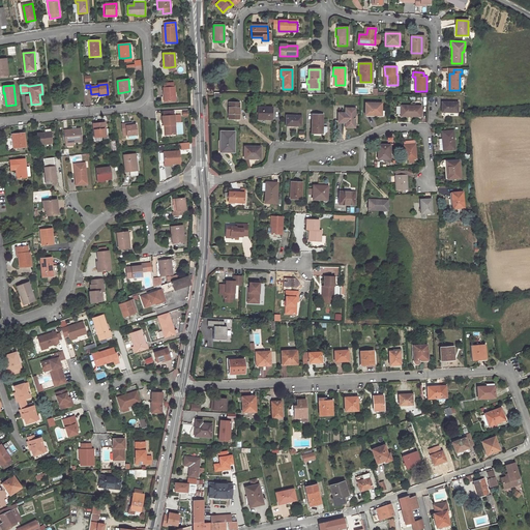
[(163,88),(163,102),(174,102),(173,88),(163,88)]
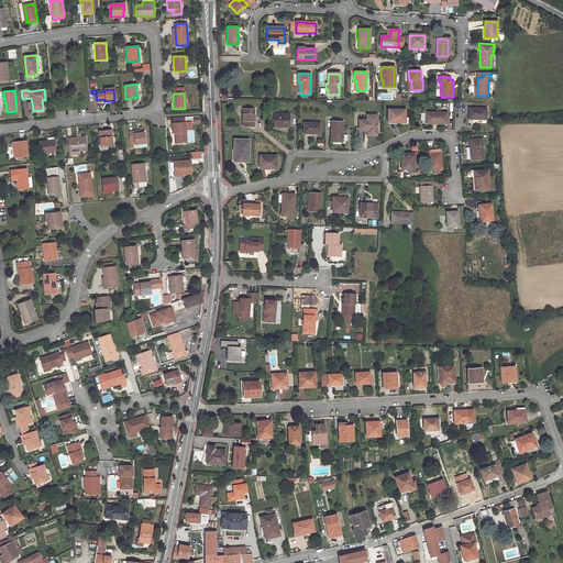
[(487,108),(471,108),(470,119),(487,119),(487,108)]
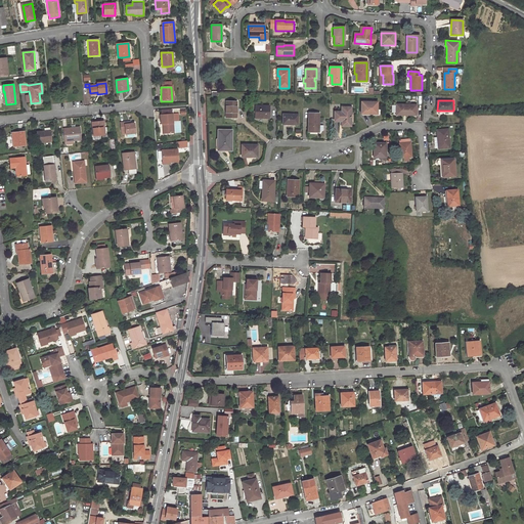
[(236,101),(226,101),(226,119),(236,119),(236,101)]
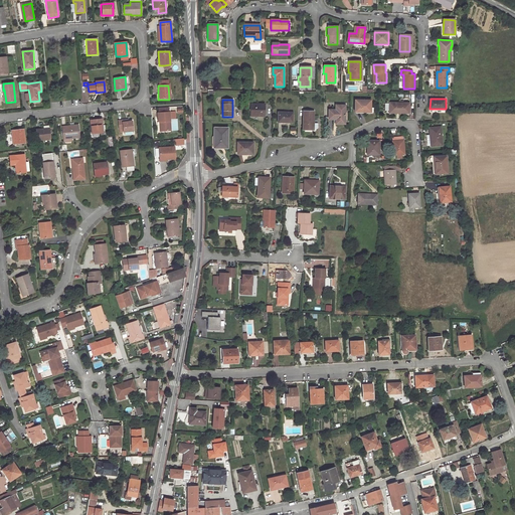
[(371,101),(355,100),(355,112),(370,112),(371,101)]
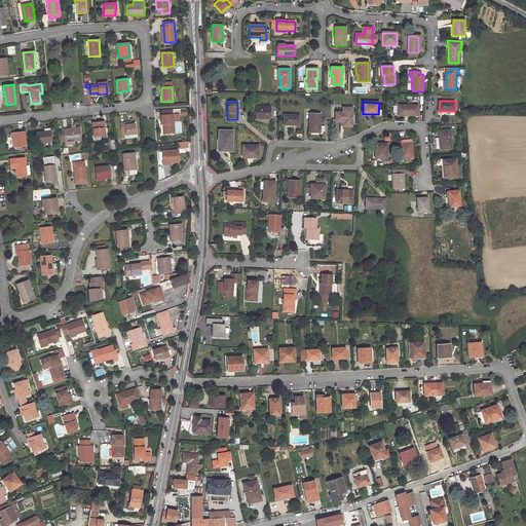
[(417,106),(397,105),(397,113),(408,114),(408,115),(417,115),(417,106)]
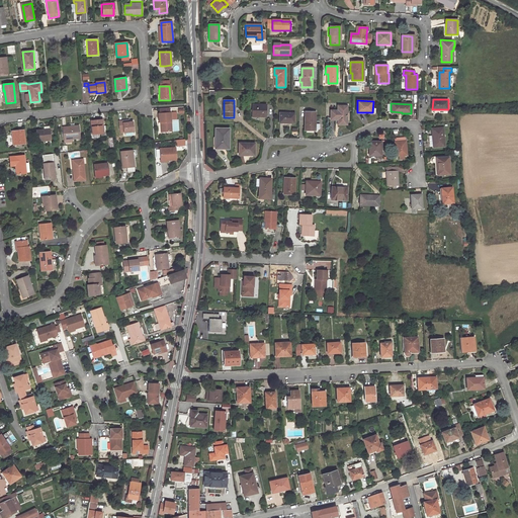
[(266,104),(252,104),(252,117),(266,117),(266,104)]
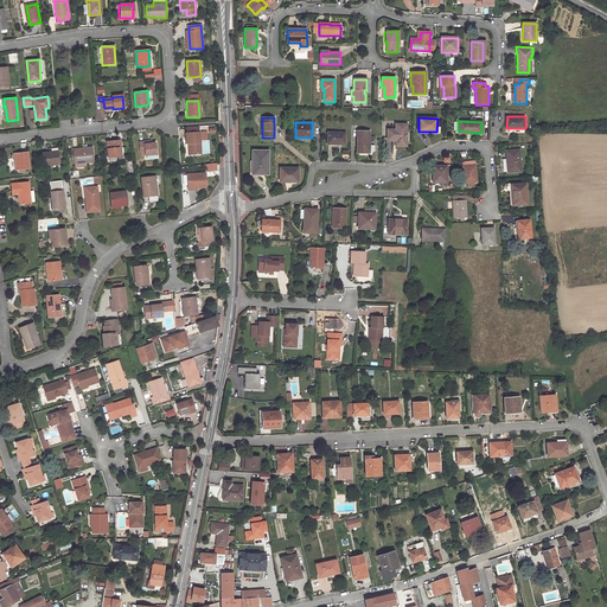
[(407,126),(396,125),(396,131),(388,131),(388,140),(396,140),(395,146),(406,146),(407,126)]
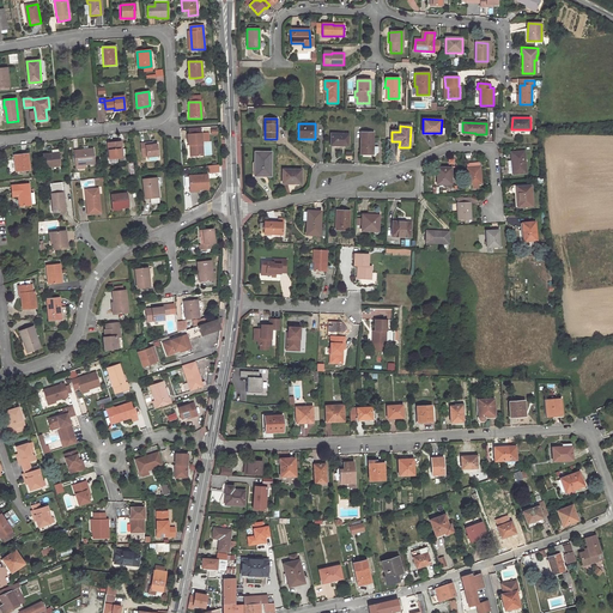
[(374,133),(362,132),(360,155),(372,155),(374,133)]
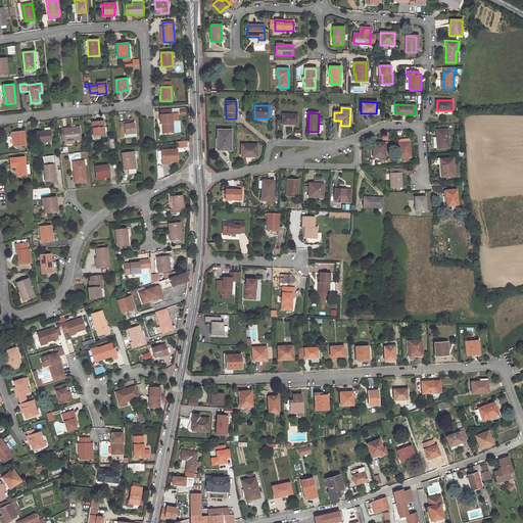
[(173,122),(179,121),(178,113),(171,114),(161,114),(159,114),(160,124),(161,124),(162,124),(163,133),(174,133),(173,122)]
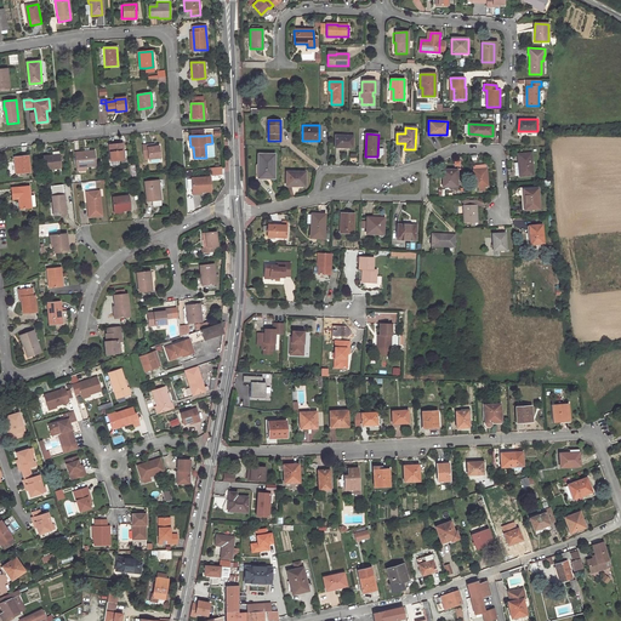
[(354,136),(336,136),(335,148),(353,148),(354,136)]
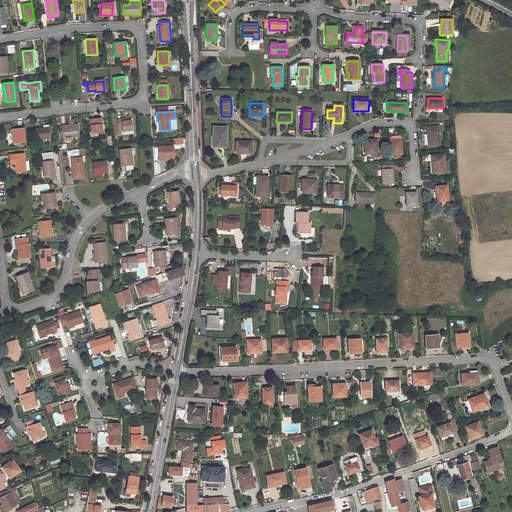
[(90,119),(88,119),(90,133),(101,132),(99,118),(98,118),(90,119)]
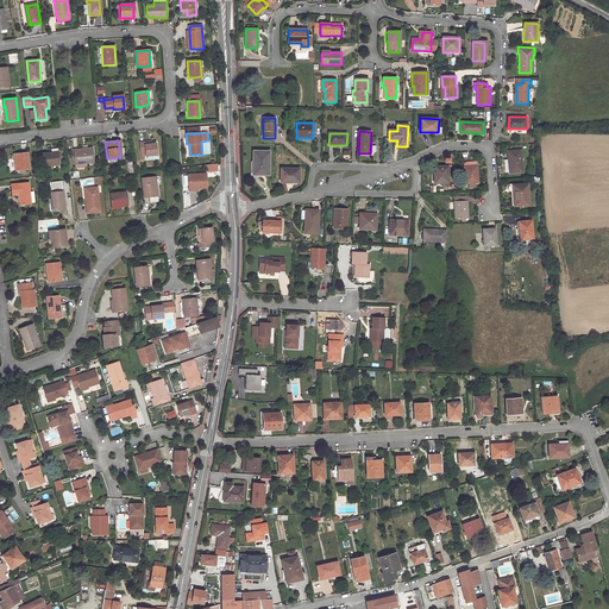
[(149,142),(138,143),(139,154),(144,152),(144,156),(156,155),(155,143),(149,144),(149,142)]
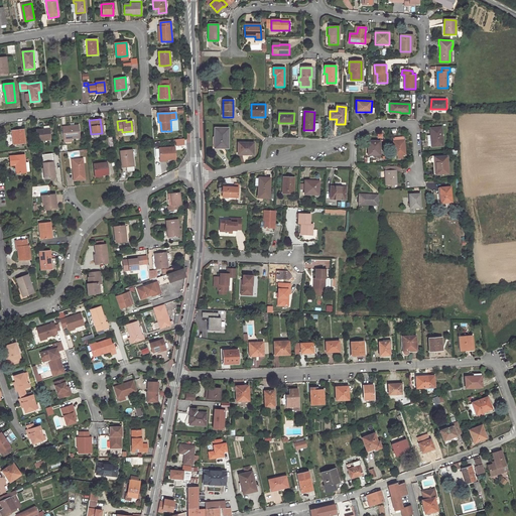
[(71,138),(80,137),(79,125),(75,125),(75,122),(71,123),(71,126),(61,127),(62,139),(63,139),(71,138)]
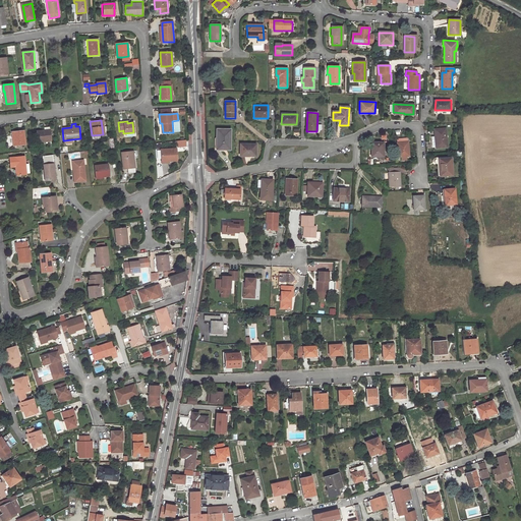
[(446,128),(435,129),(436,148),(447,147),(446,128)]
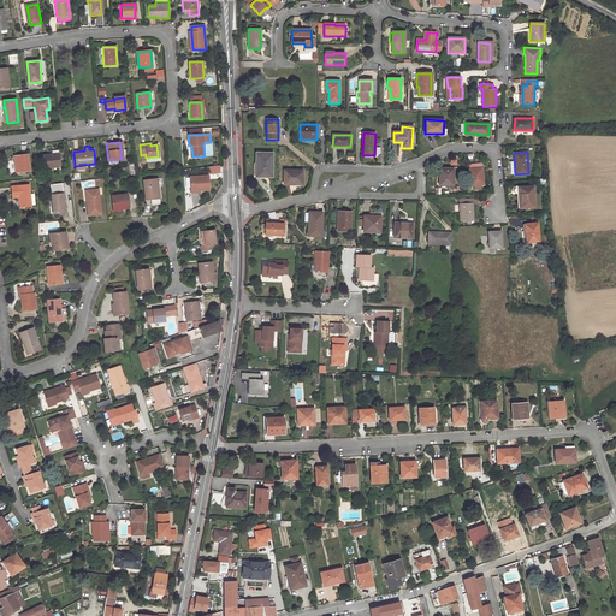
[(59,153),(42,155),(43,167),(60,166),(59,153)]
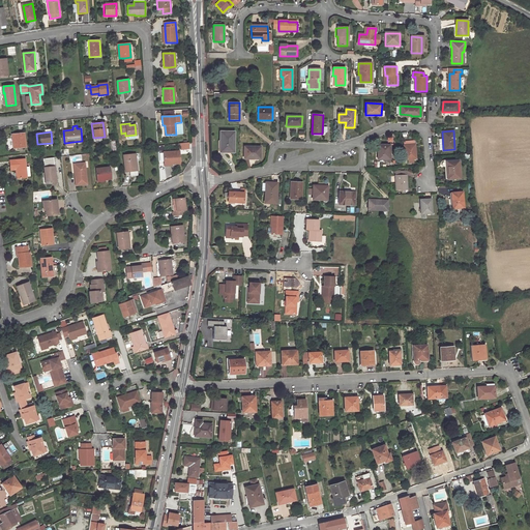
[(234,131),(221,131),(221,151),(227,151),(227,152),(234,152),(234,131)]
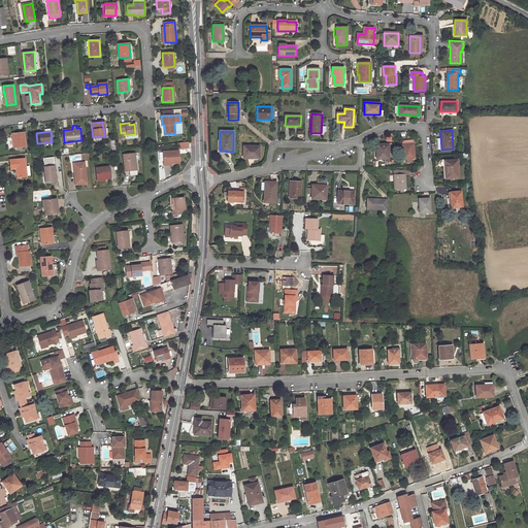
[(24,132),(12,133),(14,147),(26,146),(24,132)]
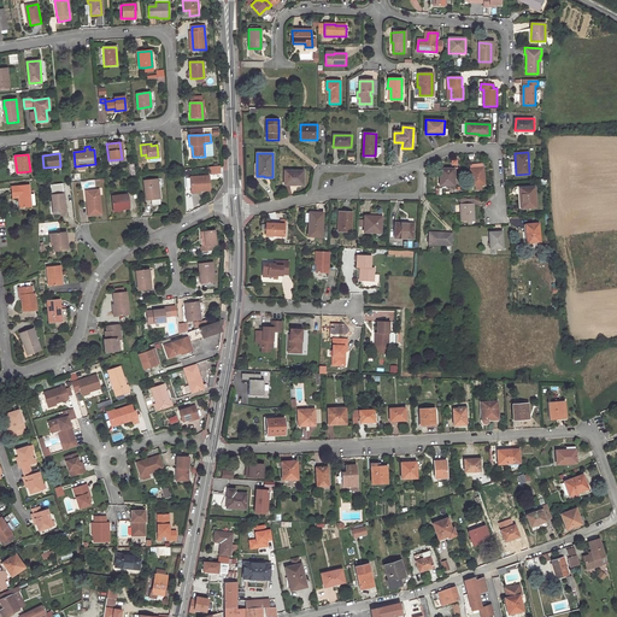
[(483,163),(470,164),(471,184),(485,184),(483,163)]
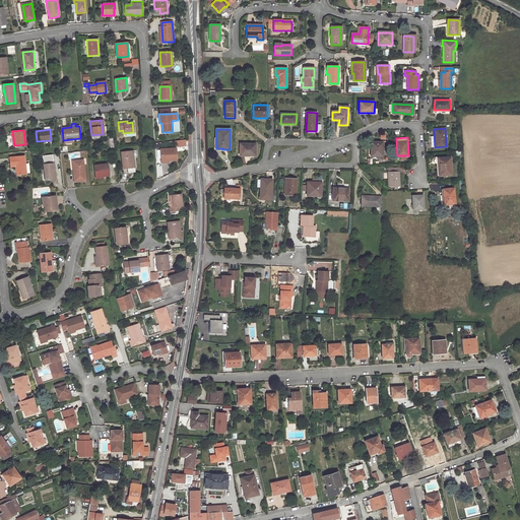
[(383,142),(372,141),(372,155),(383,155),(383,142)]
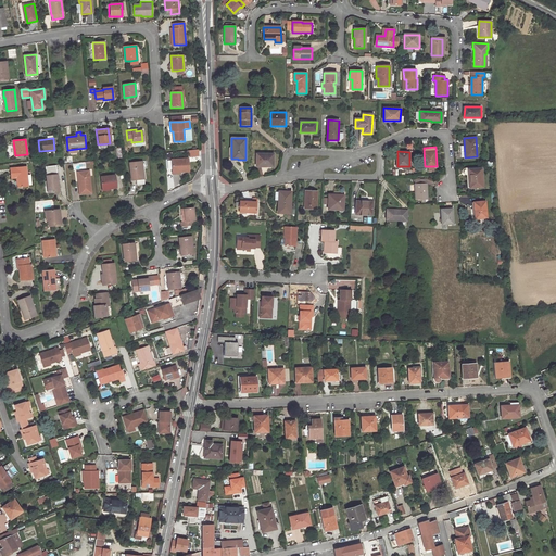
[(273,152),(256,152),(256,163),(267,163),(267,165),(273,165),(273,152)]
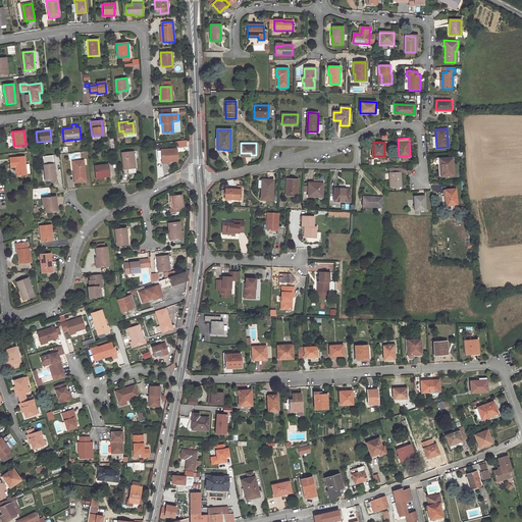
[(176,149),(161,150),(161,160),(169,160),(169,162),(177,161),(176,149)]
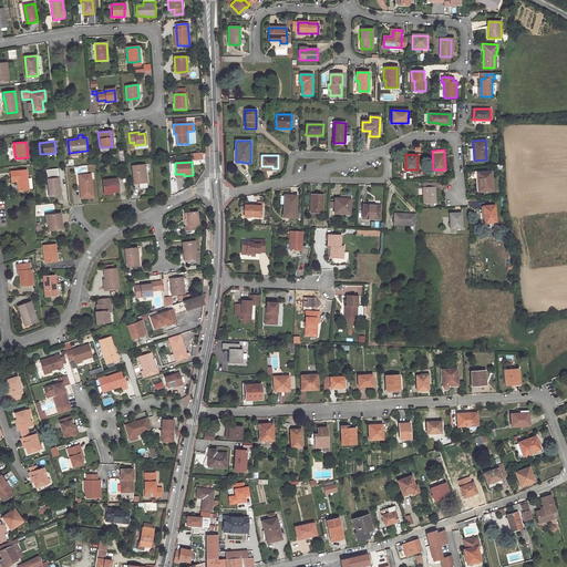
[(132,166),(134,184),(138,184),(140,188),(145,187),(146,185),(145,171),(143,171),(142,165),(132,166)]
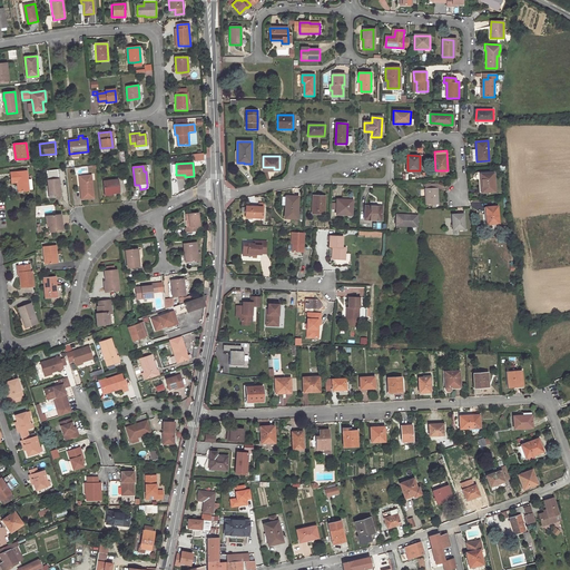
[(18,183),(19,192),(29,192),(29,190),(32,190),(31,180),(28,180),(27,173),(11,174),(12,184),(18,183)]
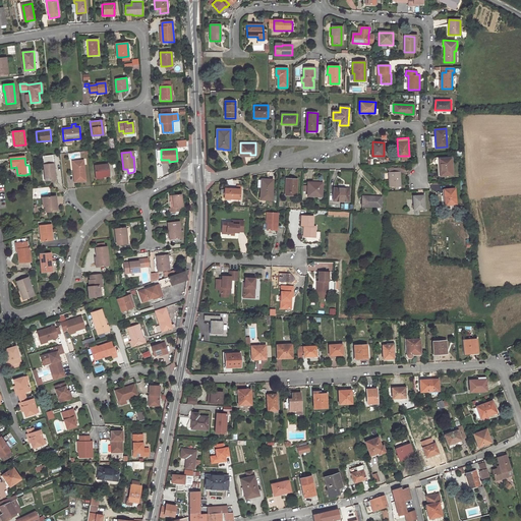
[(450,158),(438,159),(437,159),(436,159),(435,159),(433,160),(433,161),(435,163),(436,163),(437,164),(438,163),(439,176),(452,175),(450,158)]
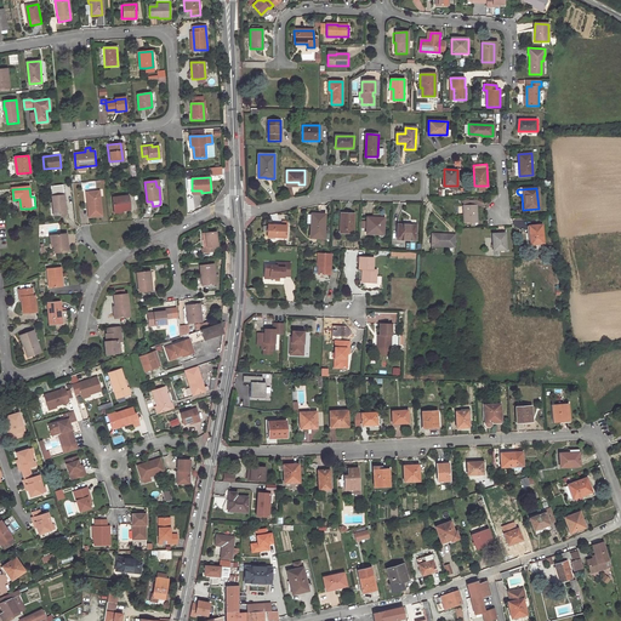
[(101,217),(98,192),(87,193),(89,209),(87,209),(89,218),(101,217)]
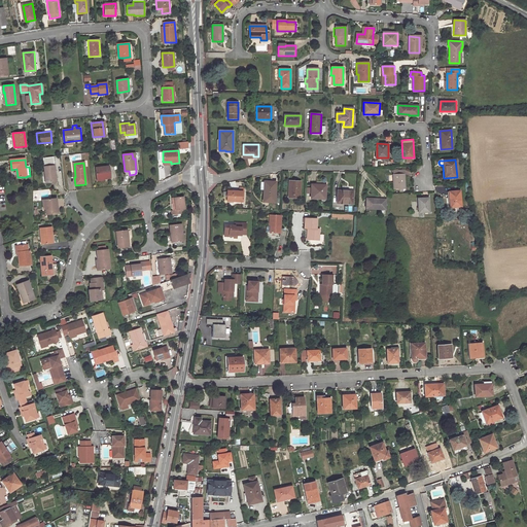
[(56,182),(54,166),(43,167),(45,177),(46,177),(47,183),(56,182)]
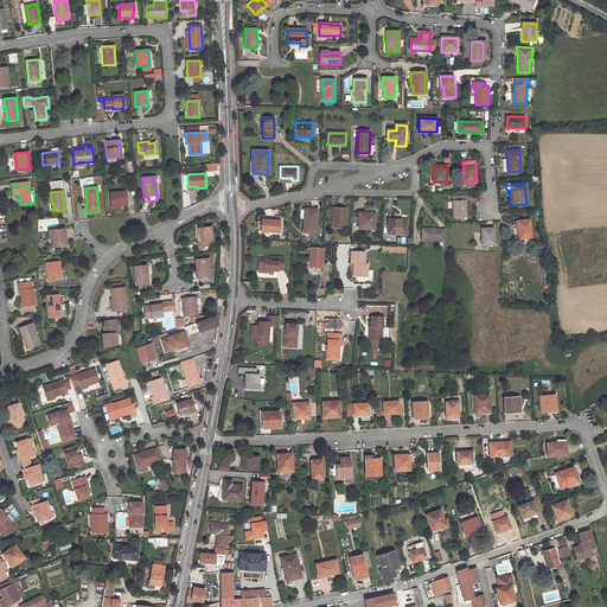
[(127,205),(126,191),(109,193),(110,205),(119,204),(119,205),(127,205)]
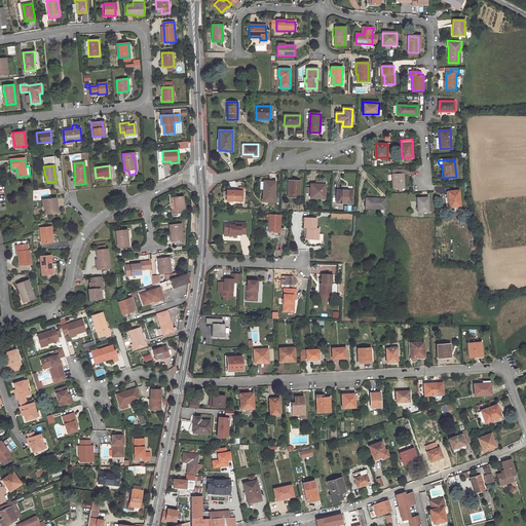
[(404,171),(392,172),(393,189),(405,188),(404,171)]
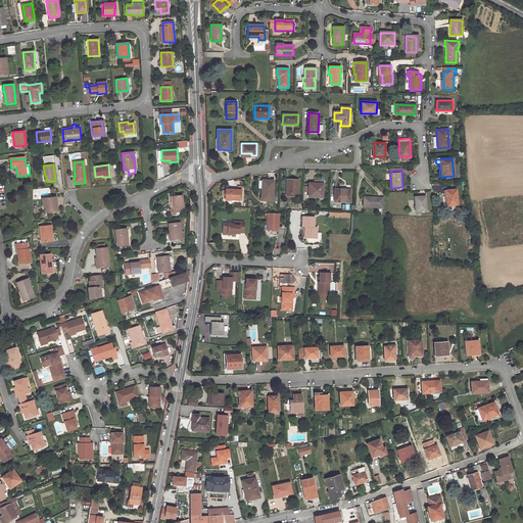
[(299,179),(290,179),(290,186),(288,186),(288,194),(298,194),(299,179)]
